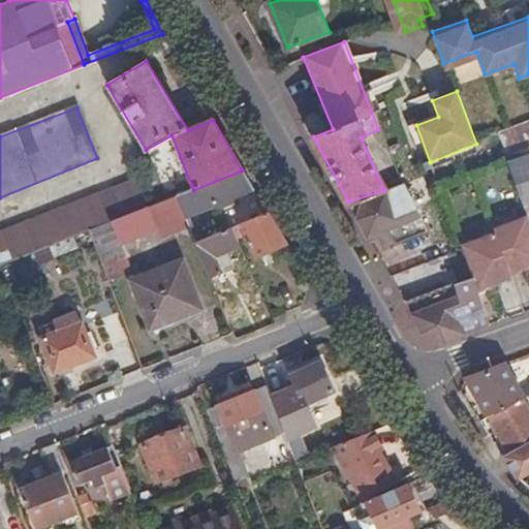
[(528,141),(526,131),(502,139),(503,144),(525,205),(528,203),(528,141)]
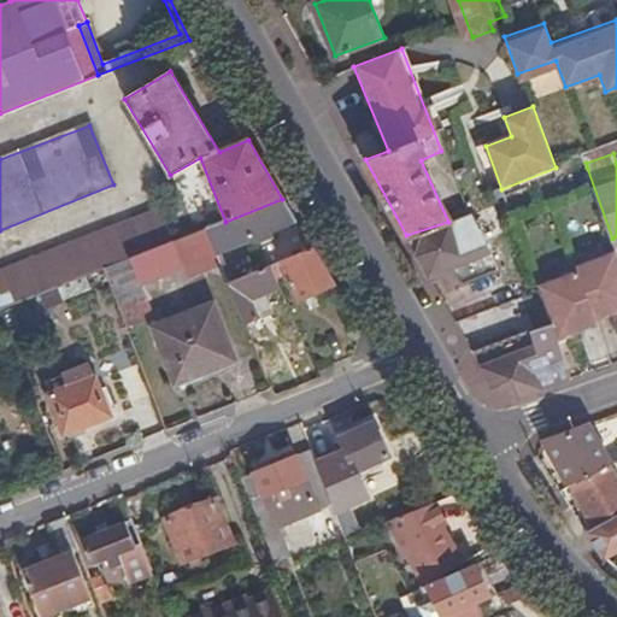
[(282,199),(225,222),(204,230),(215,254),(265,235),(297,223),(282,199)]
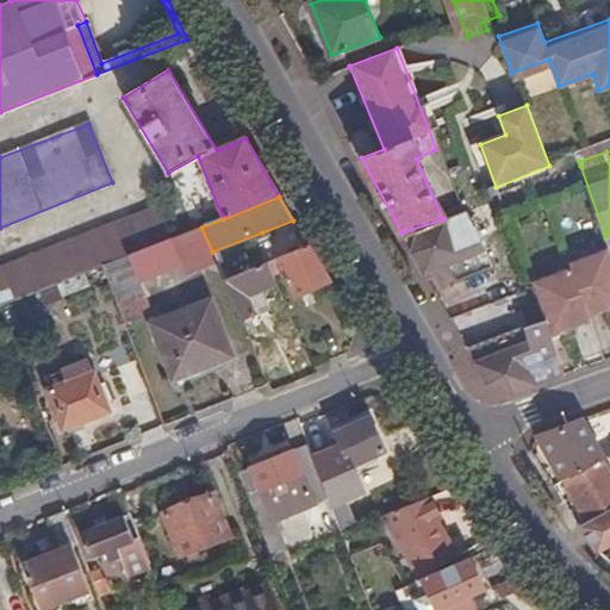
[(123,259),(170,240),(157,207),(0,268),(0,306),(37,293),(58,284),(101,267),(123,259)]
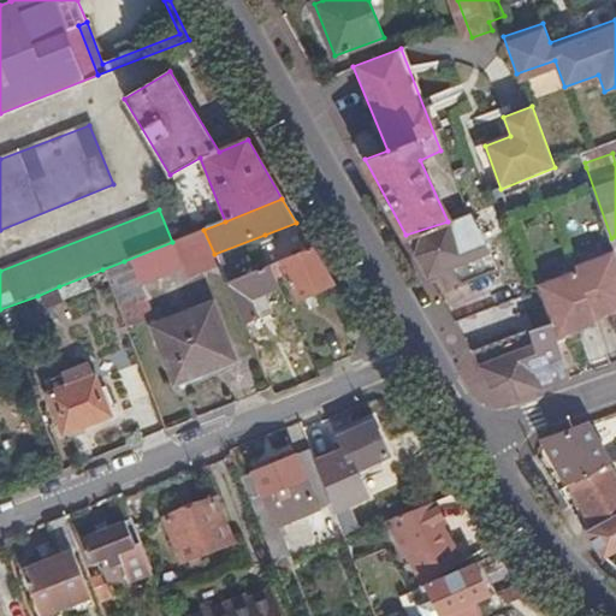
[(214,254),(203,230),(172,242),(124,261),(132,284),(135,283),(138,284),(214,254)]
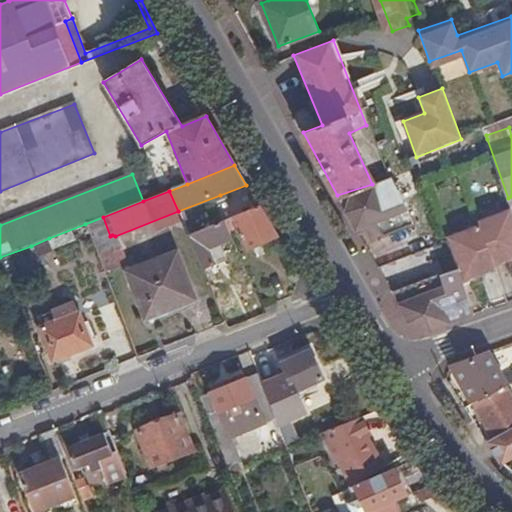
[(220,195),(178,211),(189,235),(216,224),(208,204),(221,198),(220,195)]
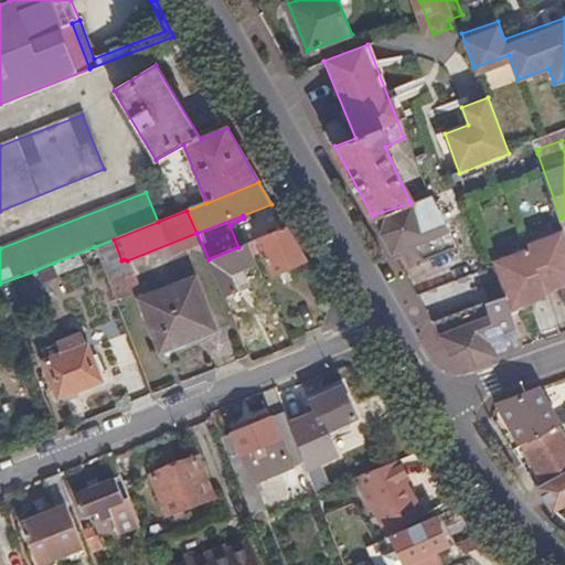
[(307,263),(287,230),(257,241),(263,252),(274,276),(307,263)]
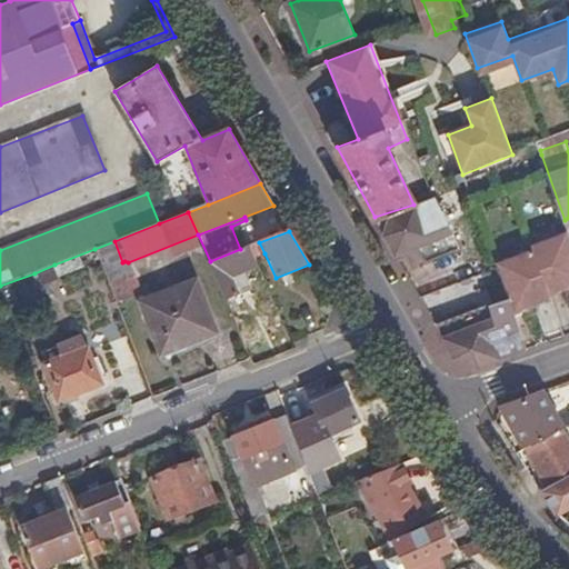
[(122,262),(115,241),(95,249),(108,282),(127,276),(122,262)]
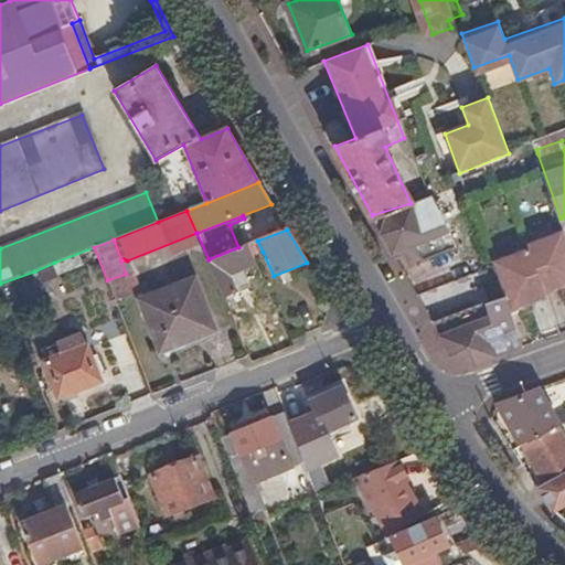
[(263,252),(257,241),(246,245),(251,256),(263,252)]
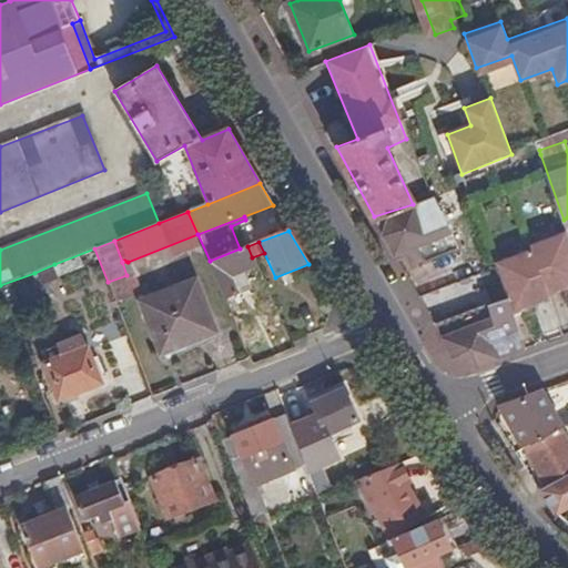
[(489,300),(432,321),(449,353),(475,364),(567,332),(567,244),(479,275),(489,300)]
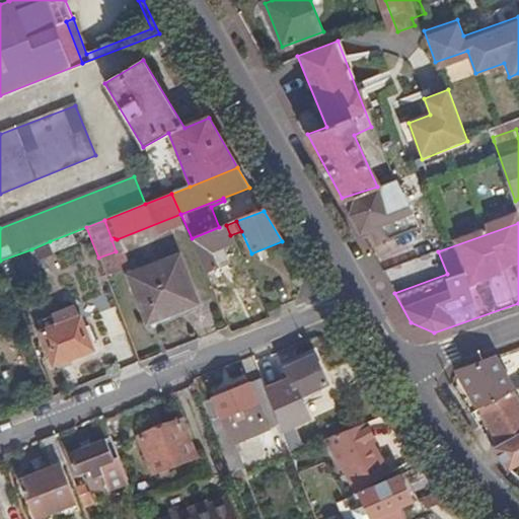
[(219,227),(192,238),(206,274),(217,270),(215,264),(227,258),(222,247),(234,243),(230,235),(226,225),(219,227)]
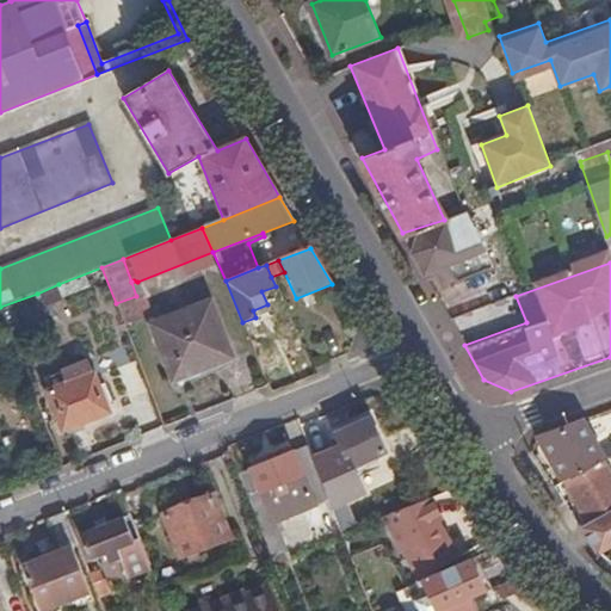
[(65,301),(59,284),(37,294),(44,309),(65,301)]
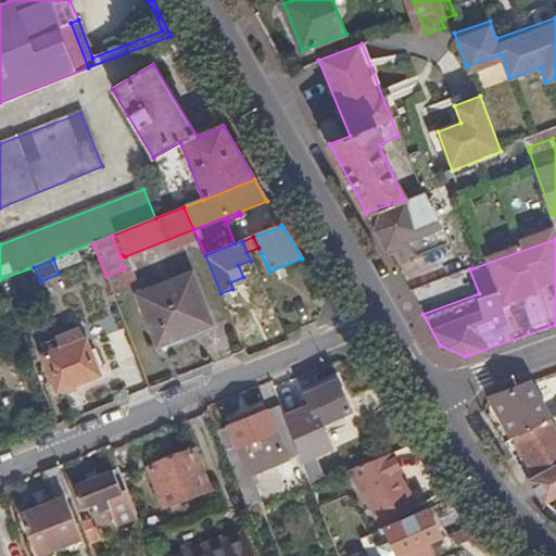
[(124,269),(105,276),(112,295),(130,288),(124,269)]
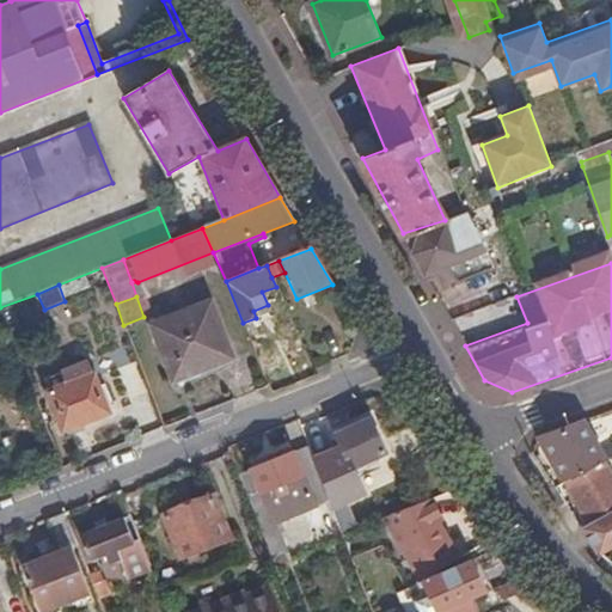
[(153,325),(175,379),(197,369),(196,365),(227,352),(208,304),(153,325)]
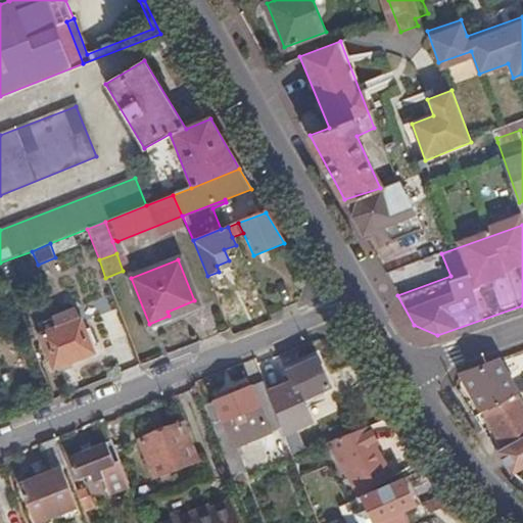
[(217,266),(219,272),(231,267),(229,260),(217,266)]
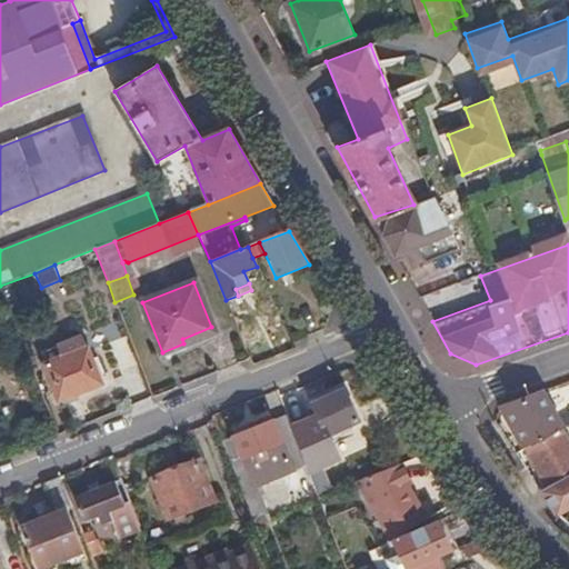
[(62,359),(45,367),(59,400),(100,385),(80,338),(58,347),(62,359)]
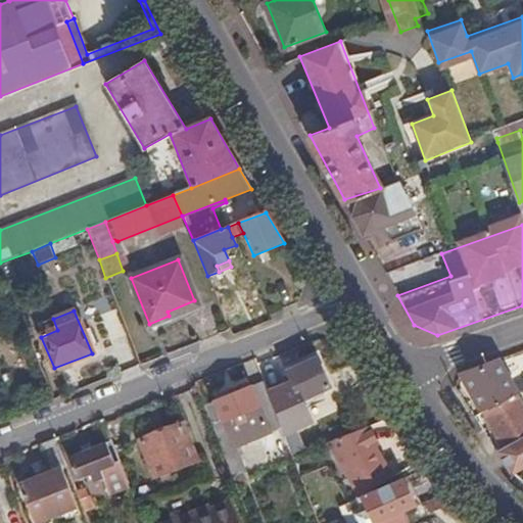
[(519,391),(498,355),(462,369),(465,377),(475,396),(482,392),(491,408),(517,392),(519,391)]
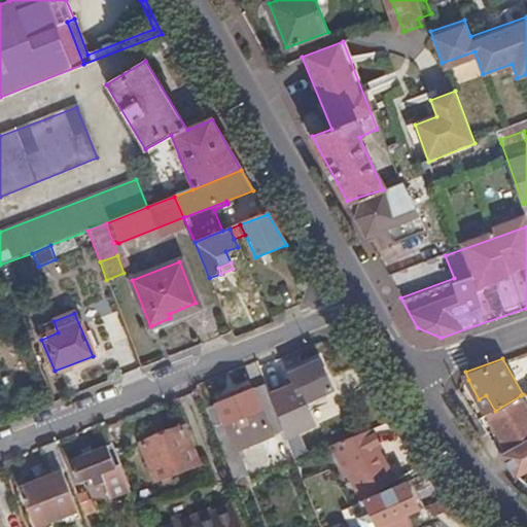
[(283,385),(267,391),(282,431),(288,448),(307,440),(293,409),(331,390),(318,361),(289,375),(293,385),(285,389),(283,385)]
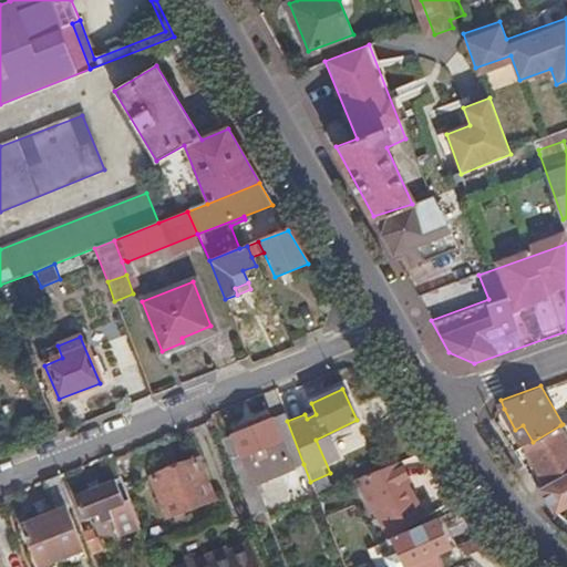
[(287,421),(284,414),(271,420),(291,470),(303,464),(287,421)]
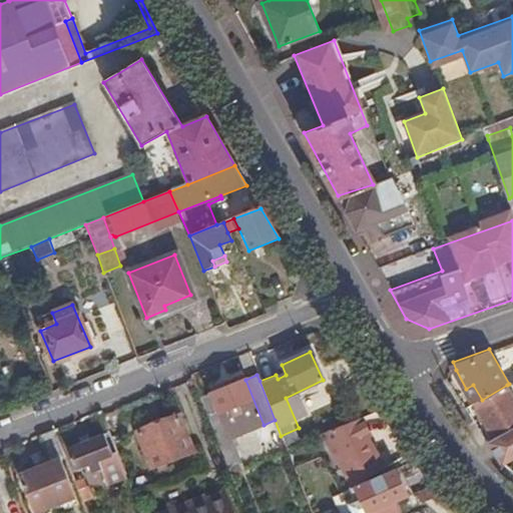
[(245,380),(199,399),(229,473),(238,470),(236,464),(239,463),(230,438),(264,425),(245,380)]
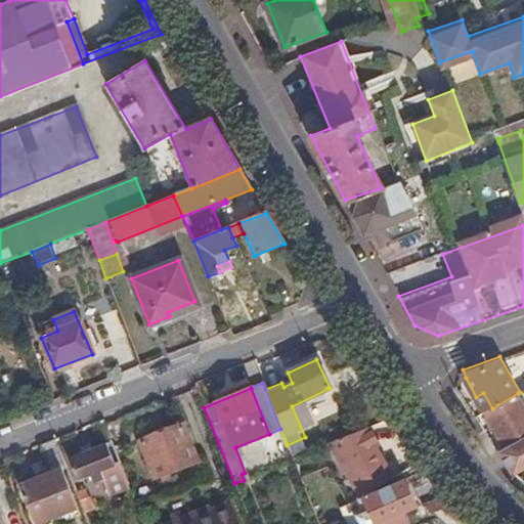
[(487,410),(508,446),(523,436),(523,404),(518,393),(492,408),(487,410)]
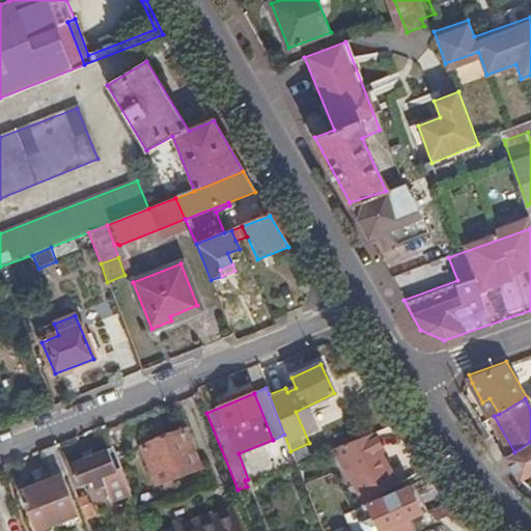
[(199,470),(185,430),(141,447),(157,486),(199,470)]
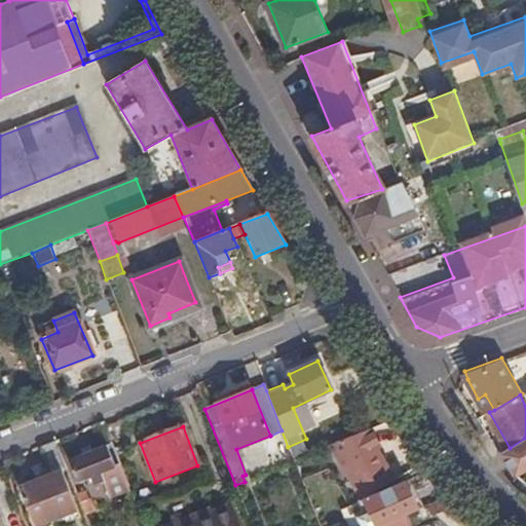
[(372,493),(391,482),(374,451),(378,449),(368,429),(331,445),(362,498),(372,493)]
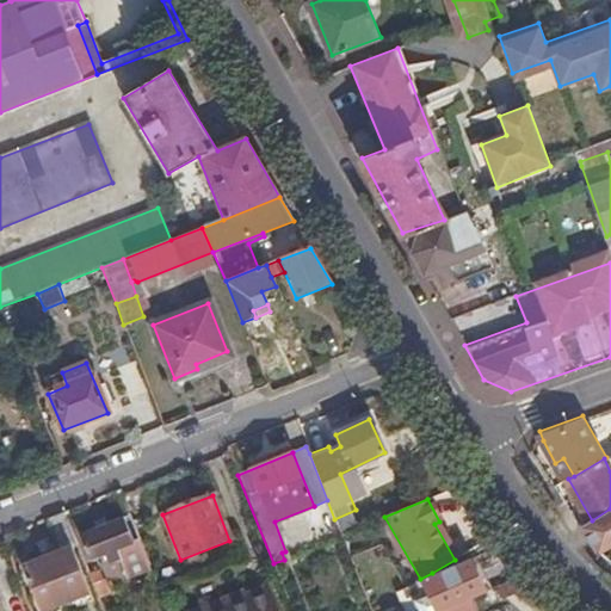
[(600,551),(610,544),(610,508),(592,520),(582,525),(600,551)]
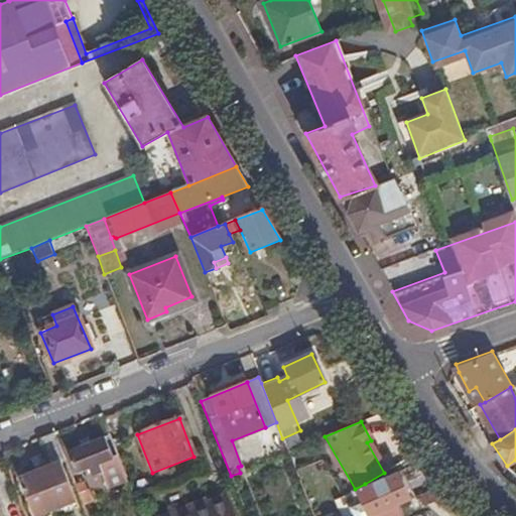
[(66,461),(54,433),(39,439),(49,467),(20,478),(34,515),(36,515),(76,500),(60,463),(66,461)]
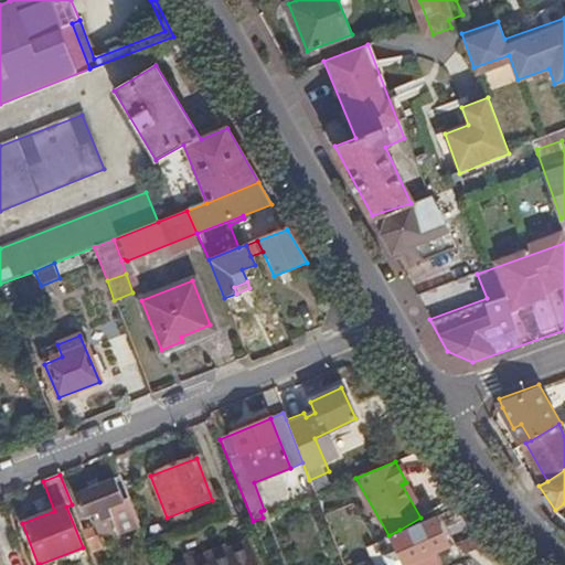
[(139,525),(119,477),(75,496),(83,518),(107,509),(117,535),(139,525)]
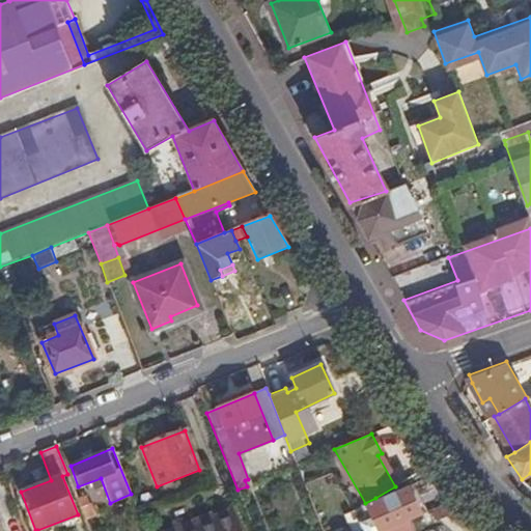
[(383,530),(409,521),(421,515),(411,493),(408,487),(378,502),(375,498),(365,503),(354,509),(343,513),(351,530),(383,530)]
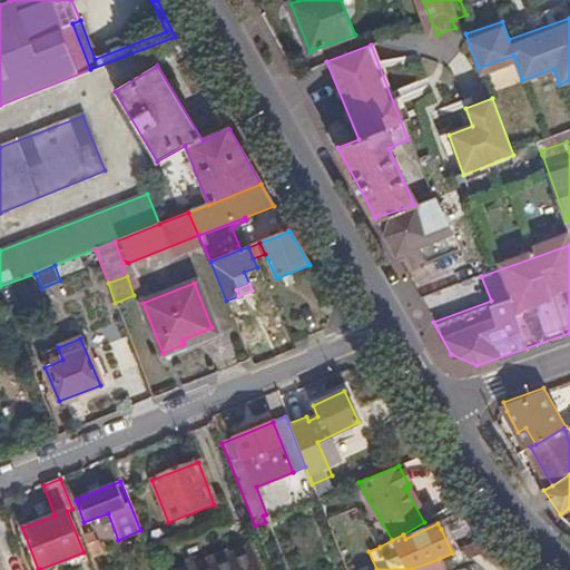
[(452,553),(459,550),(448,527),(441,529),(452,553)]
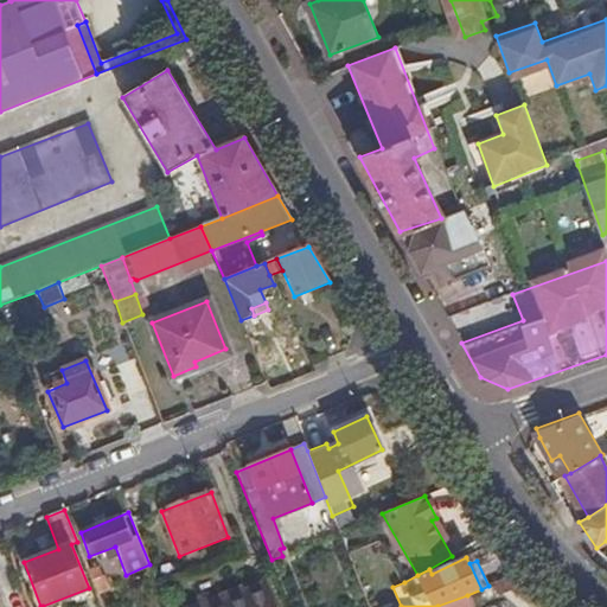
[(97,569),(89,573),(97,594),(107,590),(97,569)]
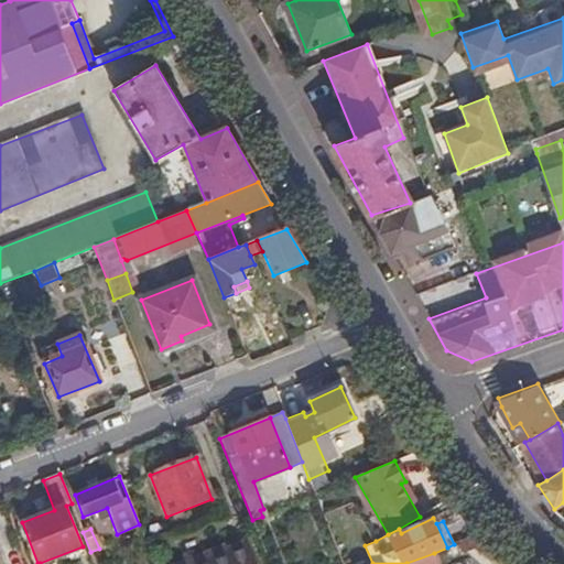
[(461,543),(465,553),(477,549),(472,539),(461,543)]
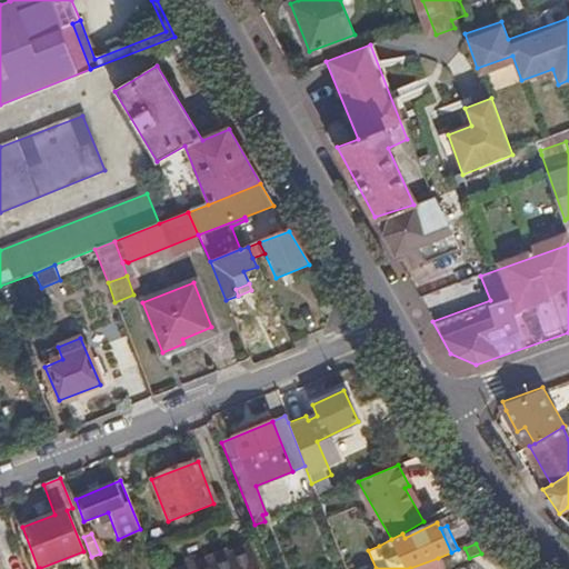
[(229,557),(198,568),(257,568),(250,549),(229,557)]
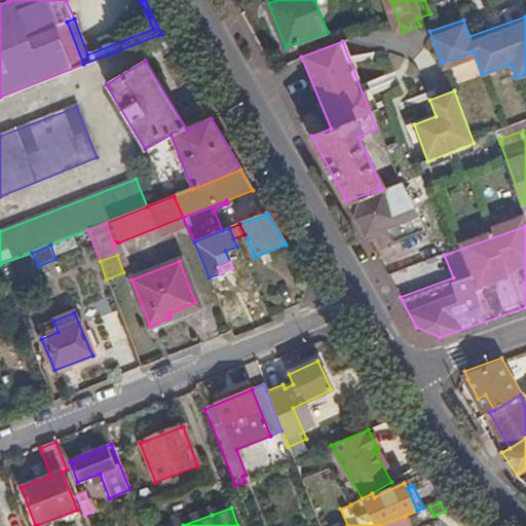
[(164,525),(183,525),(212,515),(209,509),(164,525)]
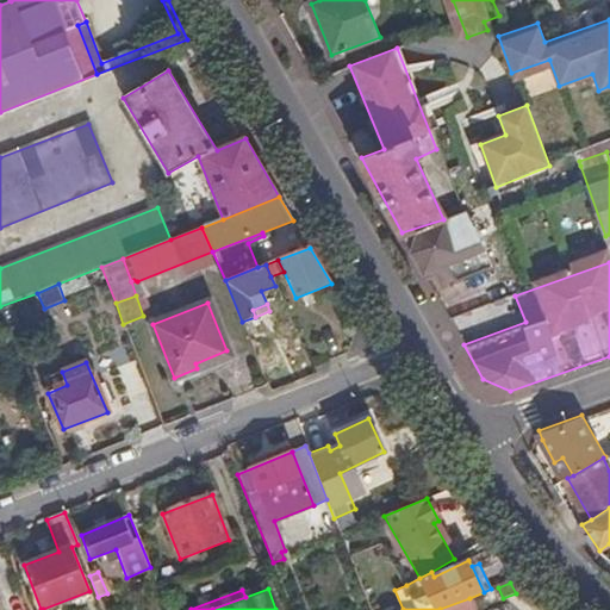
[(474,609),(470,598),(440,609),(474,609)]
